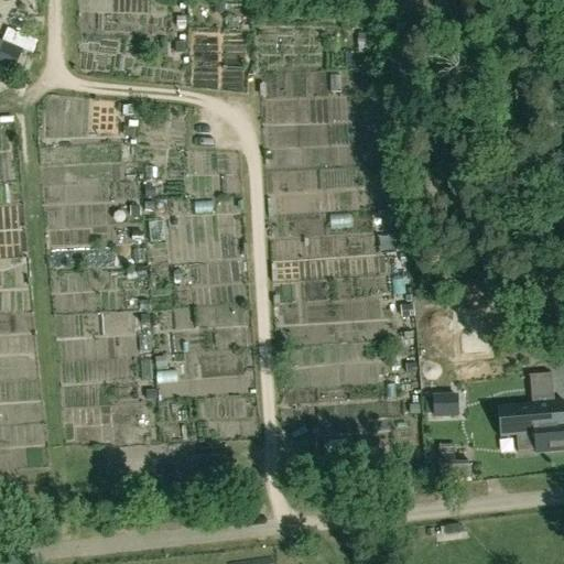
[(23,51),(20,49),(3,42),(0,40),(0,66),(10,72),(13,73),(23,51)]
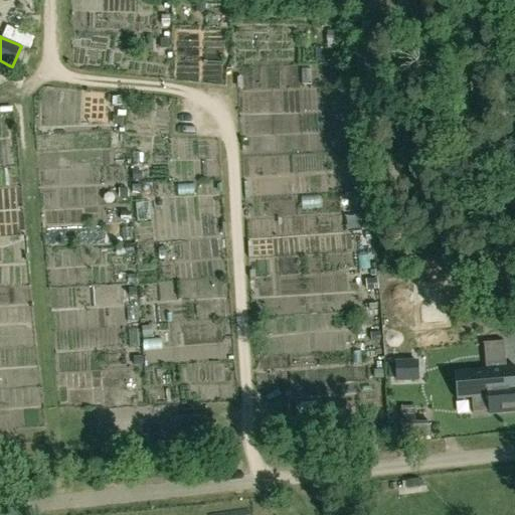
[(156,203),(181,203),(181,192),(156,192),(156,203)]
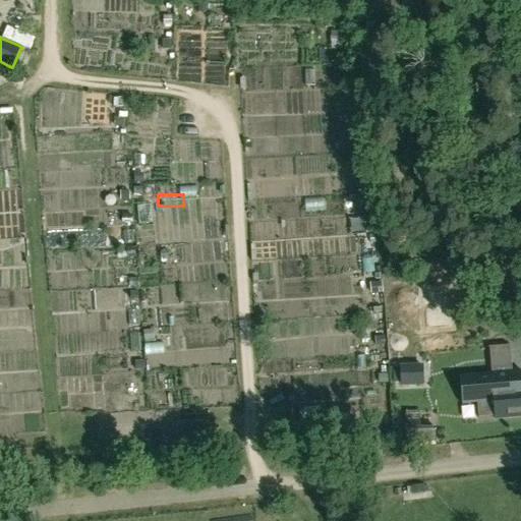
[(338,269),(356,268),(355,248),(338,248),(338,269)]
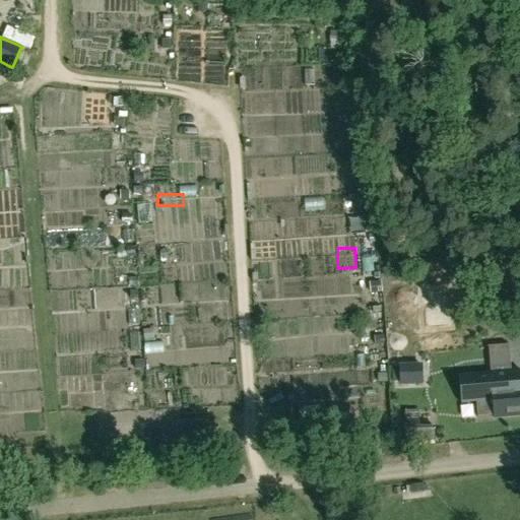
[(421,311),(424,341),(462,339),(461,309),(455,309),(455,294),(429,296),(430,310),(421,311)]
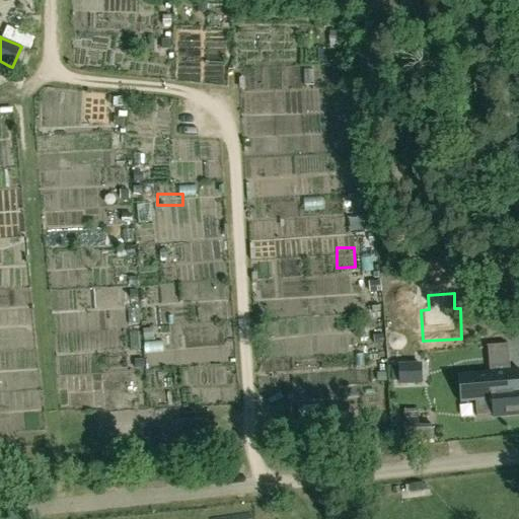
[(398,385),(422,385),(421,363),(397,365),(398,385)]
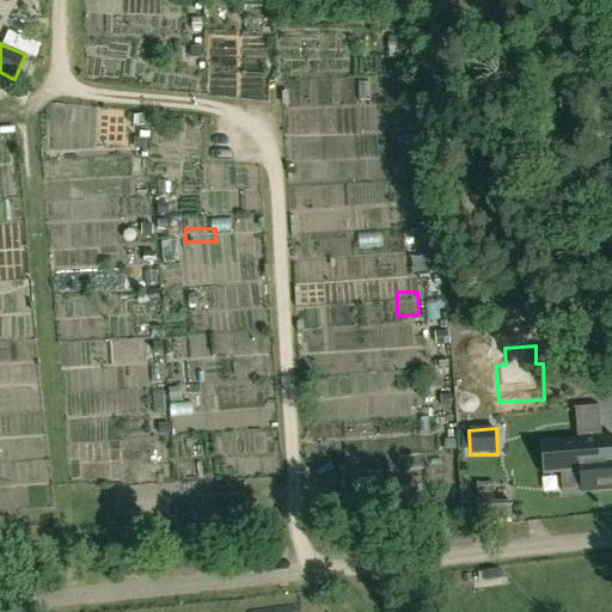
[(580,493),(611,489),(611,457),(577,460),(579,472),(558,473),(561,491),(580,489),(580,493)]
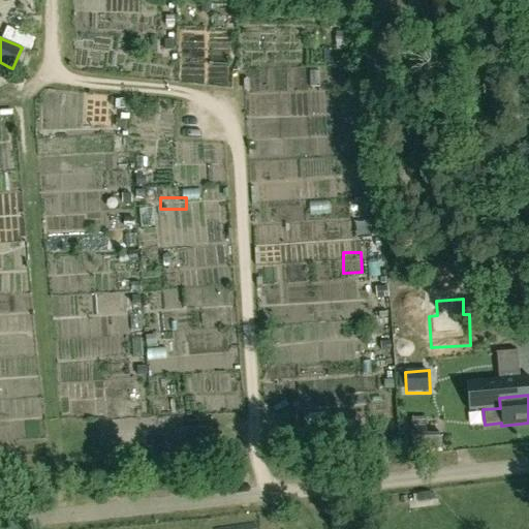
[(441,448),(441,435),(426,435),(426,427),(411,427),(411,448),(441,448)]
